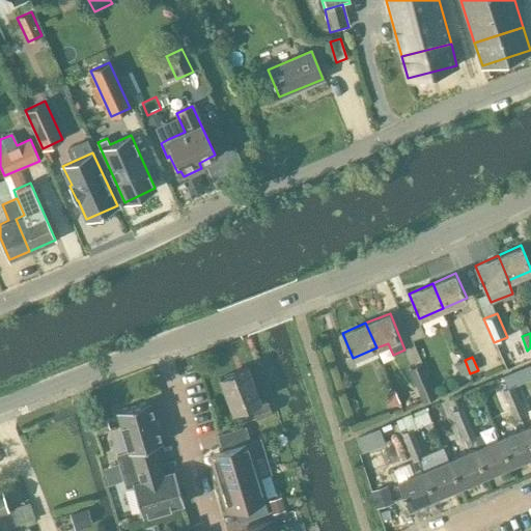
[(465,360),(455,364),(460,376),(470,373),(465,360)]
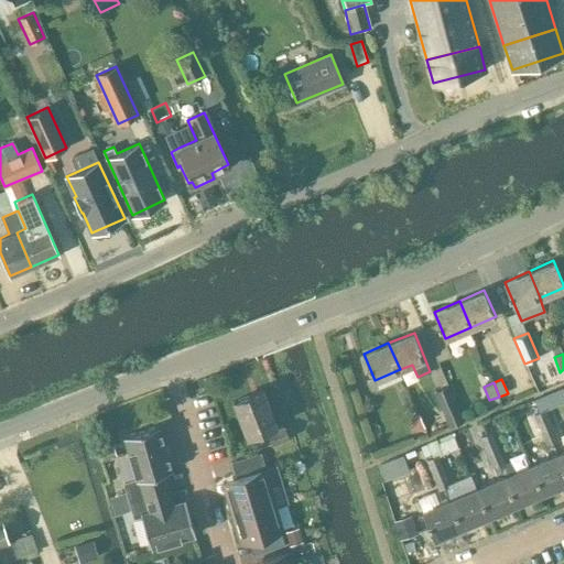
[(447,386),(434,391),(449,426),(463,421),(447,386)]
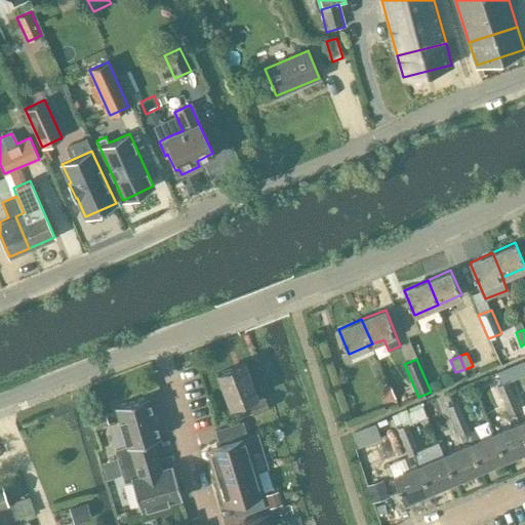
[(254,413),(269,408),(266,398),(258,400),(245,363),(217,373),(230,407),(249,399),(254,413)]
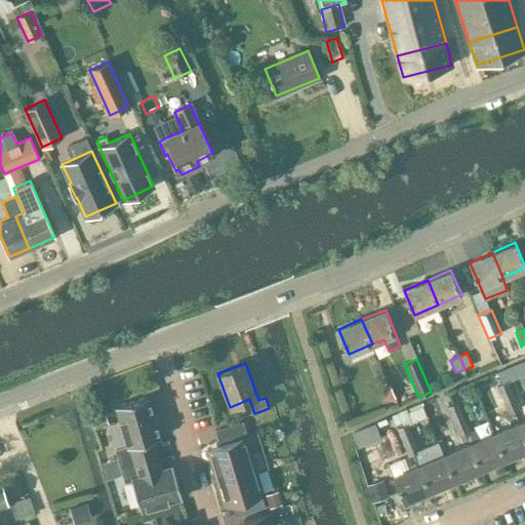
[(496,386),(502,400),(514,396),(509,381),(496,386)]
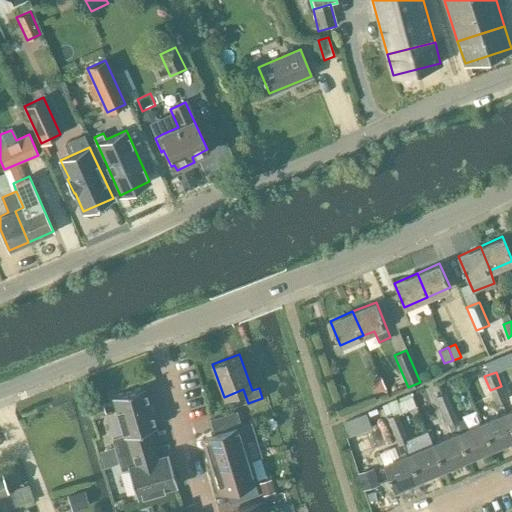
[(372,379),(376,392),(385,388),(381,376),(372,379)]
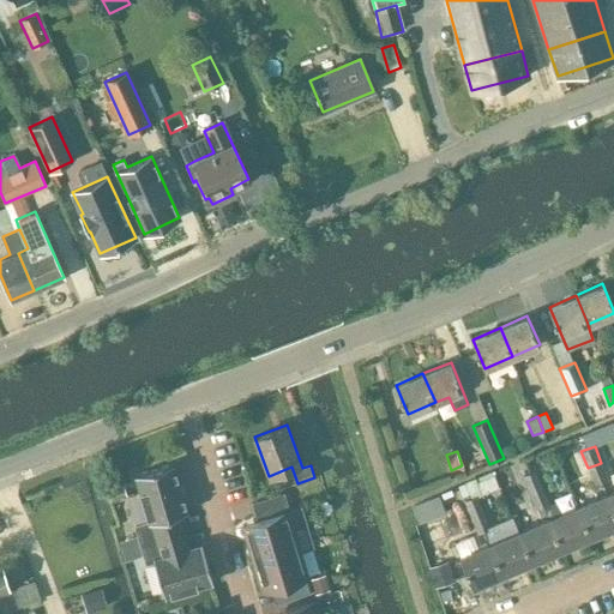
[(136,525),(140,545),(182,531),(178,515),(187,512),(173,463),(134,475),(149,522),(136,525)]
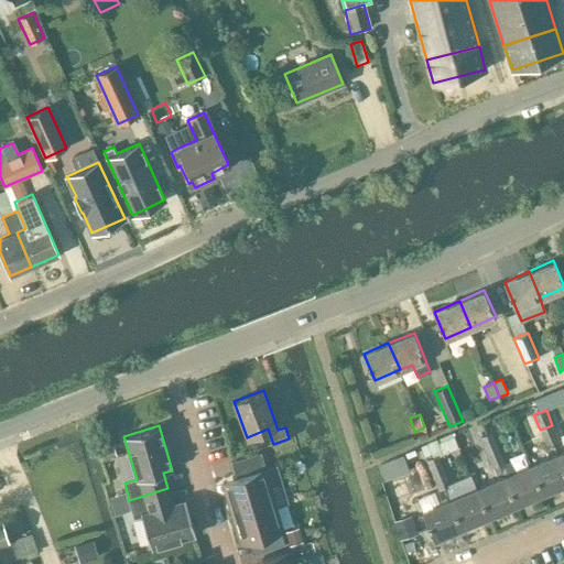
[(540,430),(545,445),(559,441),(552,425),(540,430)]
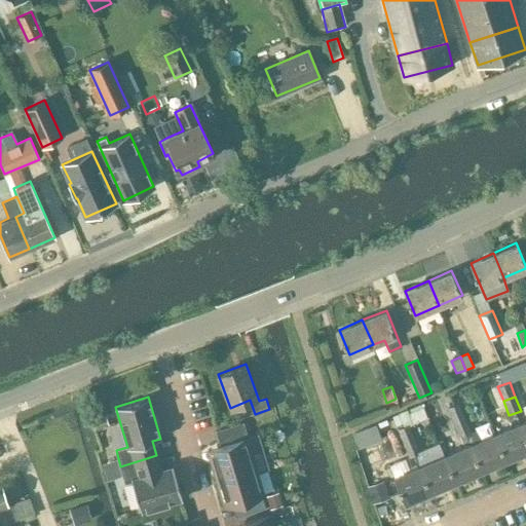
[(447,408),(453,422),(464,417),(459,403),(447,408)]
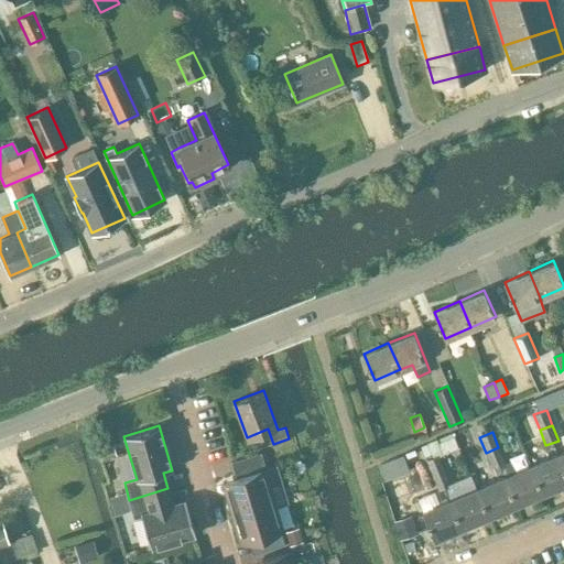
[(453,433),(437,440),(443,453),(458,446),(453,433)]
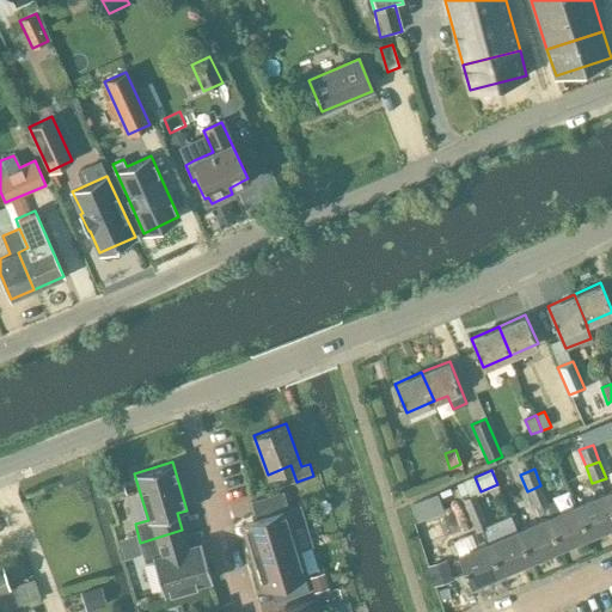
[(108,488),(111,500),(127,495),(123,483),(108,488)]
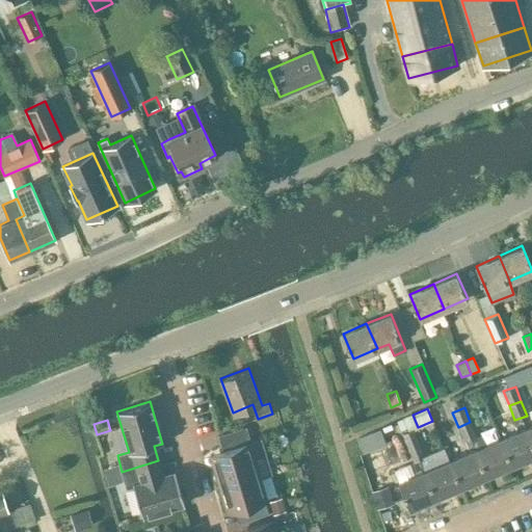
[(401,434),(402,434),(407,432),(403,420),(396,422),(401,434)]
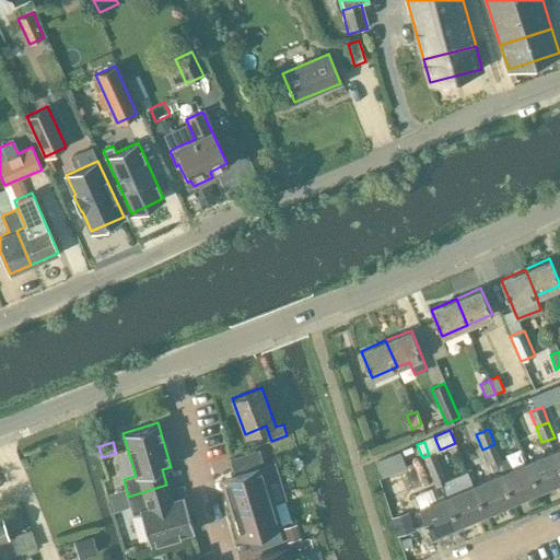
[(482,450),(488,465),(501,459),(494,444),(482,450)]
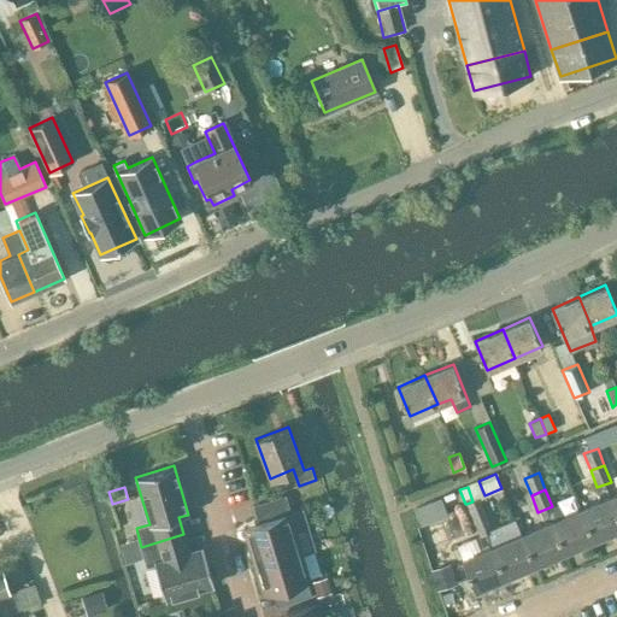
[(258,519),(291,509),(287,495),(254,505),(258,519)]
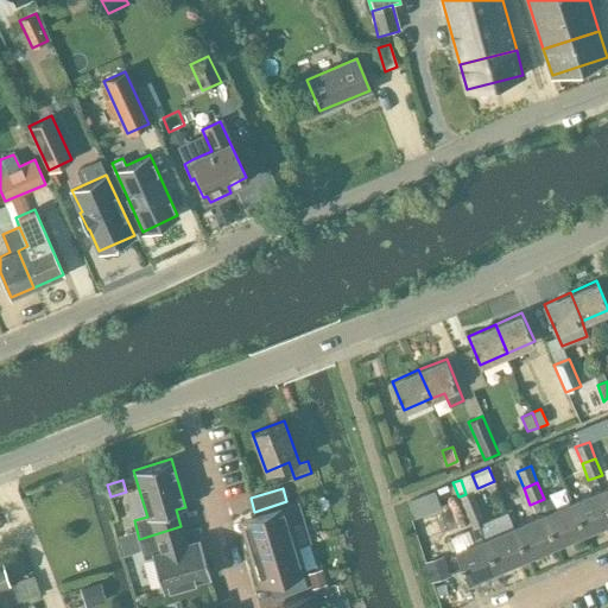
[(584,531),(607,520),(607,507),(601,489),(571,502),(584,531)]
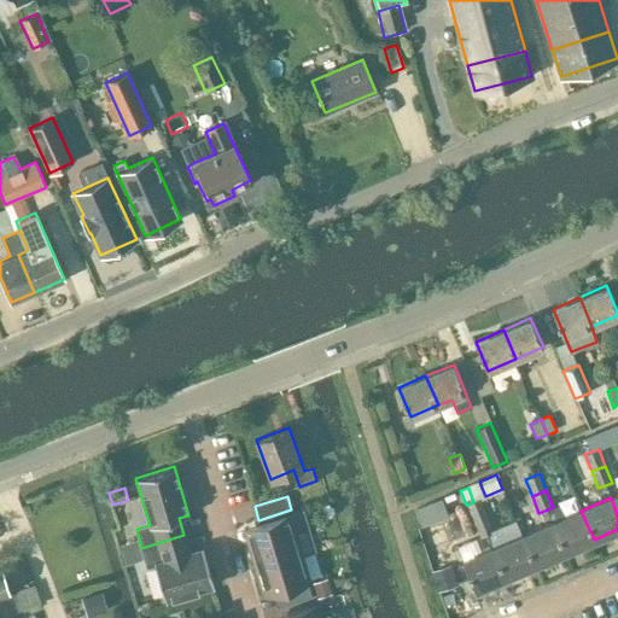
[(467,505),(473,520),(488,516),(481,499),(473,502),(467,505)]
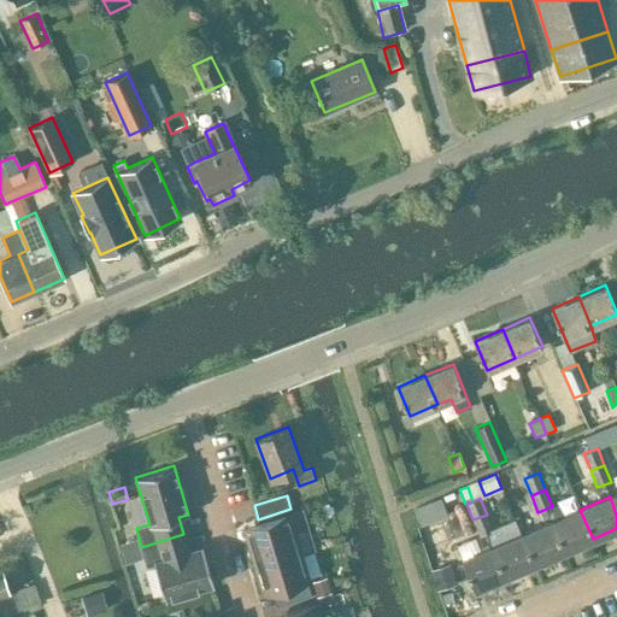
[(438,521),(430,503),(415,510),(422,528),(438,521)]
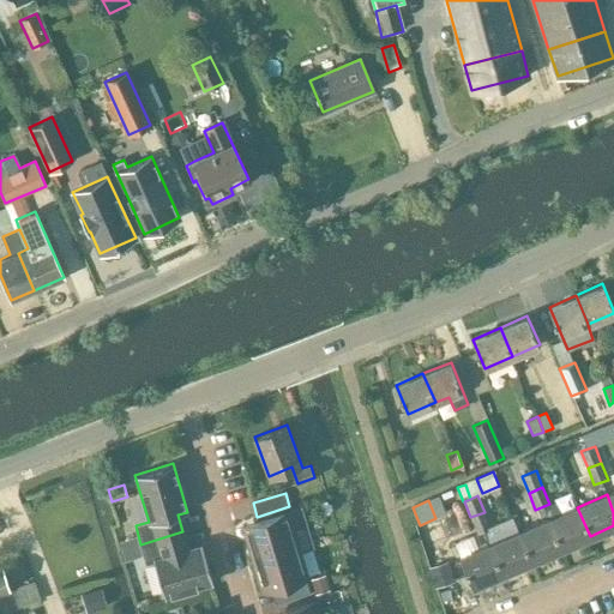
[(560,548),(590,536),(577,507),(548,519),(560,548)]
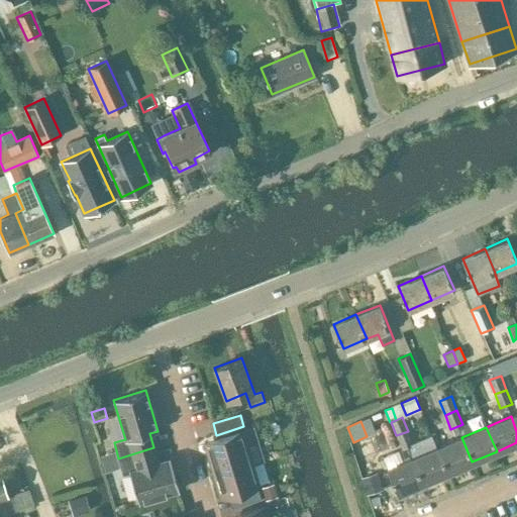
[(218,438),(207,442),(210,453),(217,476),(251,466),(245,443),(241,431),(218,438)]
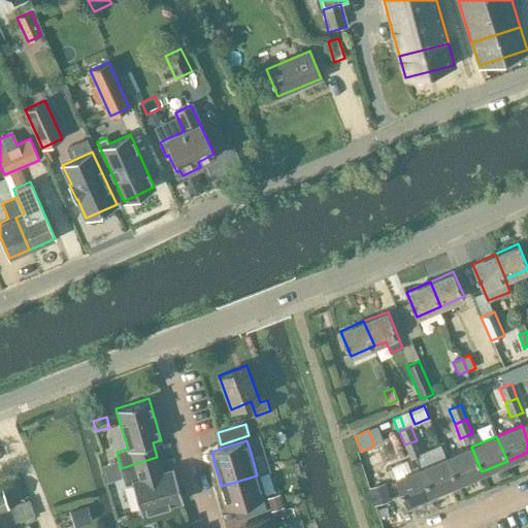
[(404,444),(410,459),(422,454),(417,440),(404,444)]
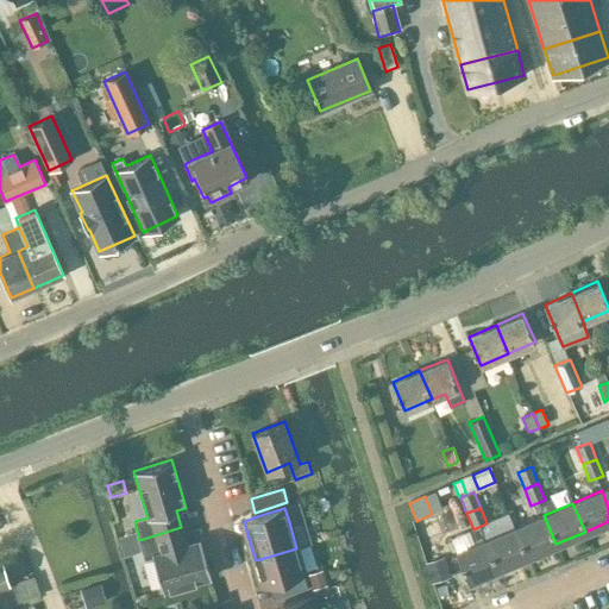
[(527,557),(556,544),(544,515),(514,527),(527,557)]
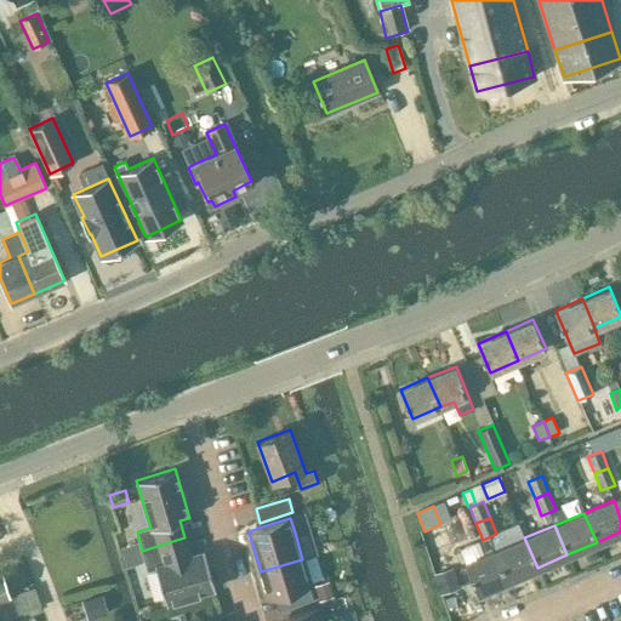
[(184,537),(142,551),(148,569),(155,568),(166,603),(215,588),(204,551),(189,554),(184,537)]
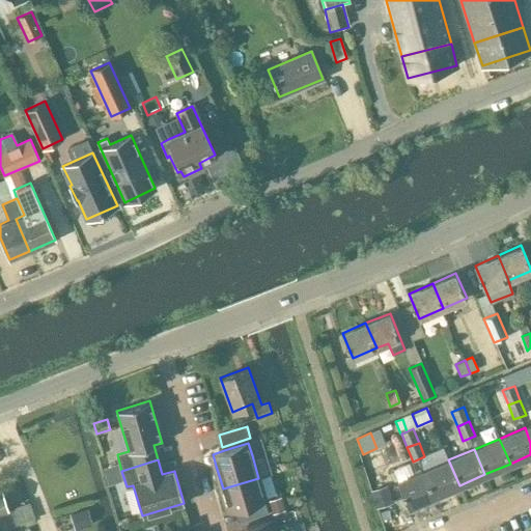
[(434,496),(459,485),(448,459),(423,470),(434,496)]
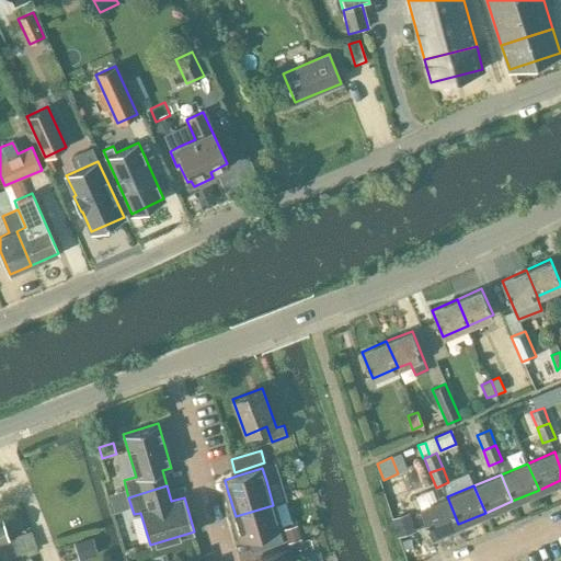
[(458,524),(447,496),(420,508),(431,535),(458,524)]
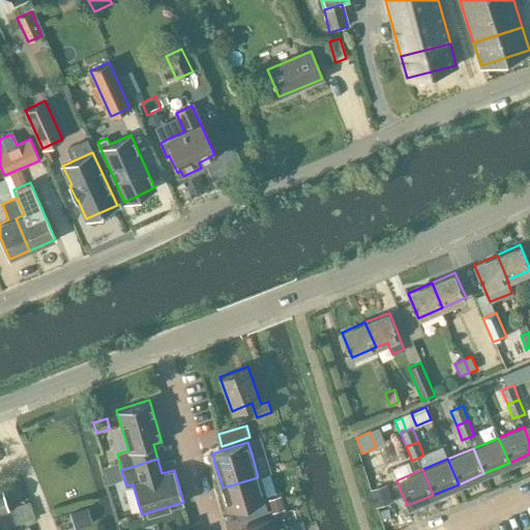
[(265,499),(258,477),(223,488),(229,510),(240,507),(244,519),(268,511),(264,500),(265,499)]
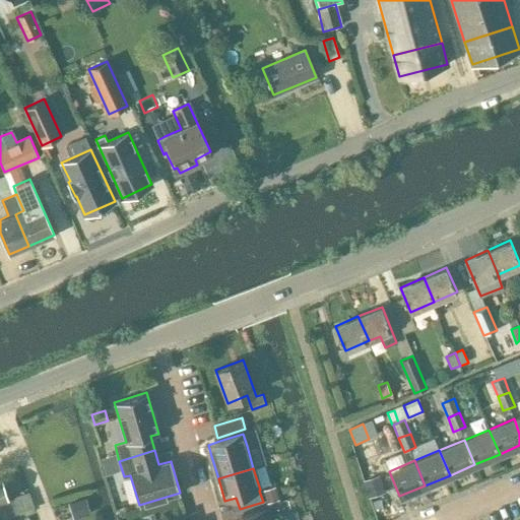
[(384,491),(379,476),(364,480),(370,496),(384,491)]
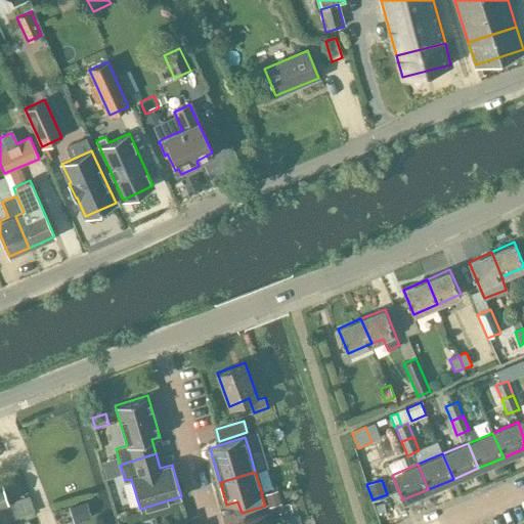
[(0,483),(0,523),(15,519),(3,482),(0,483)]
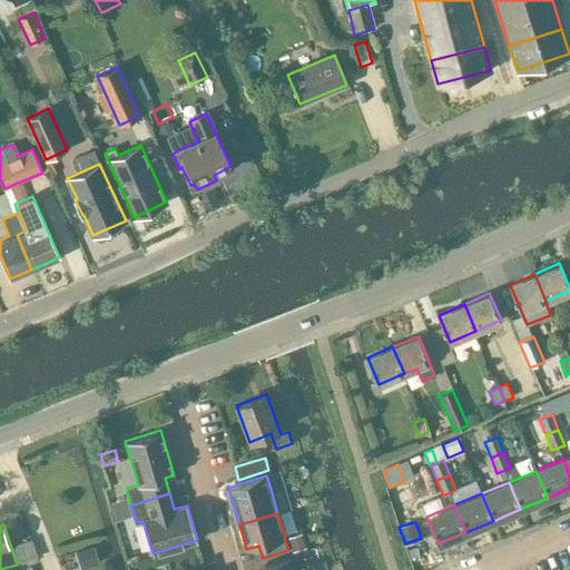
[(288,539),(292,552),(306,549),(302,534),(288,539)]
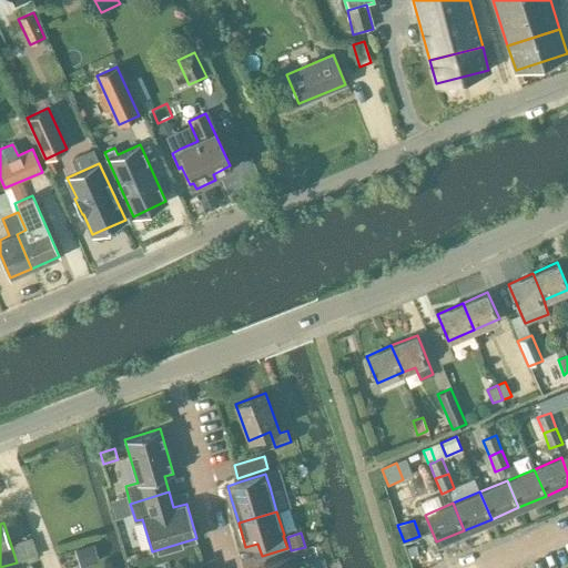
[(93,544),(83,547),(84,550),(90,565),(100,561),(93,544)]
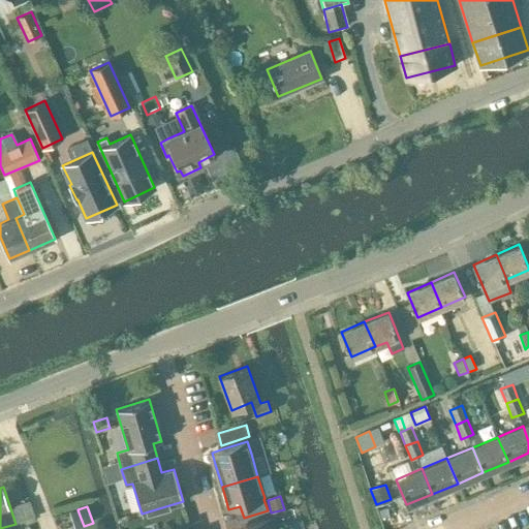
[(241,528),(273,528),(270,519),(241,527),(241,528)]
